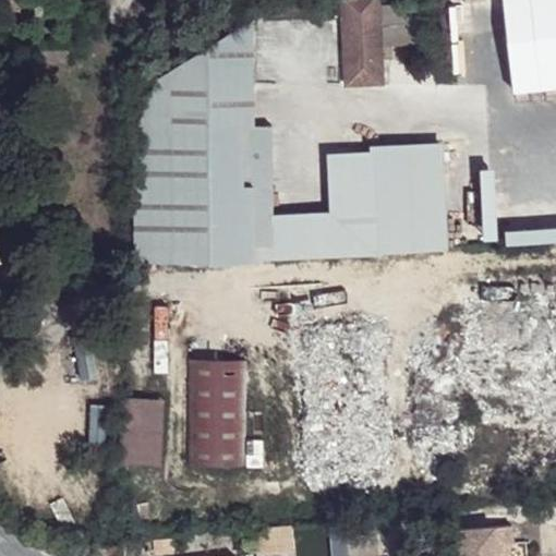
[(22,0),(4,0),(5,11),(23,11),(22,0)]
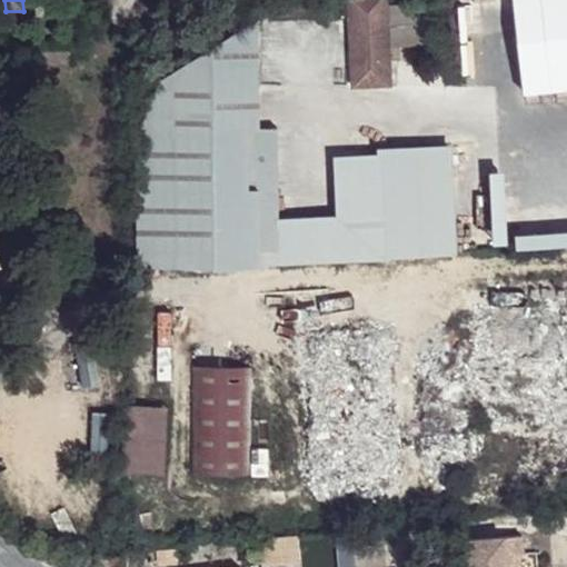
[(386,0),(347,0),(351,89),(390,87),(386,0)]
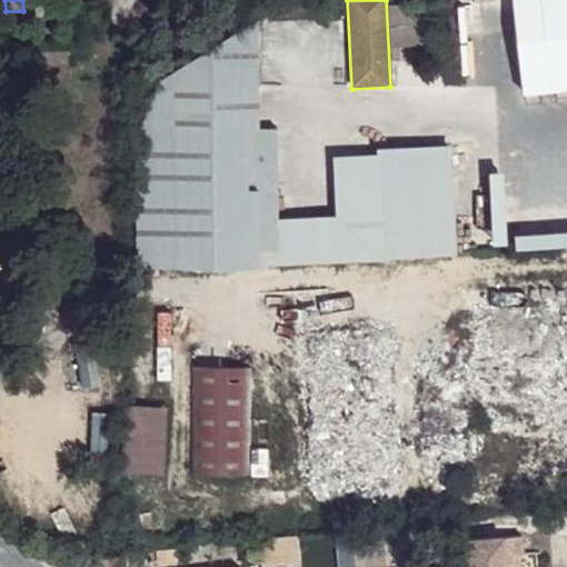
[(397,8),(399,42),(439,40),(436,6),(397,8)]
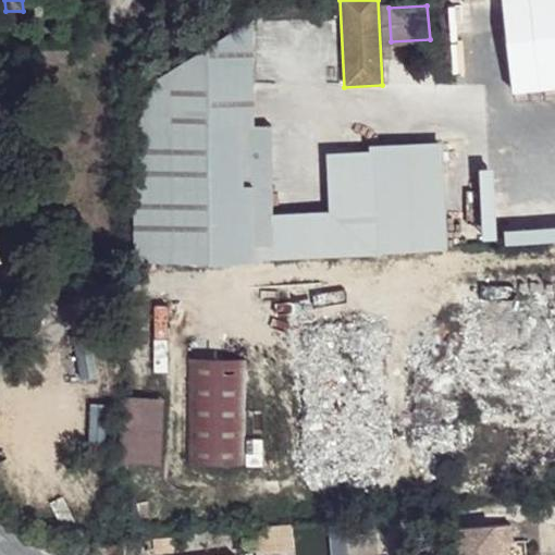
[(253,89),(251,19),(157,81),(133,133),(134,262),(251,261),(250,186),(241,186),(239,126),(253,126),(253,89)]
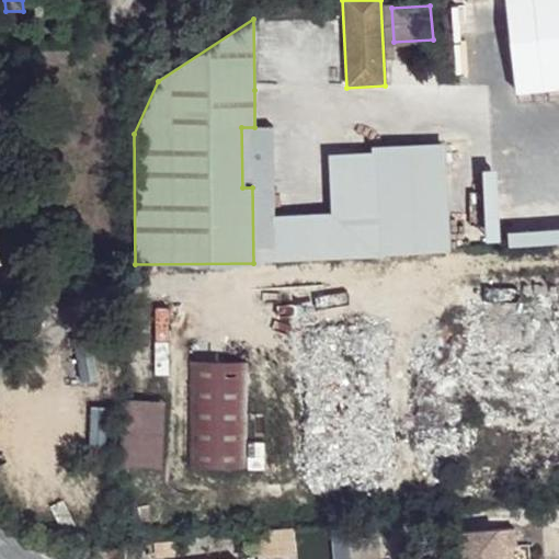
[(252,187),(253,263),(376,260),(374,152),(329,153),(330,214),(273,215),(273,126),(254,127),(241,127),(242,187),(252,187)]
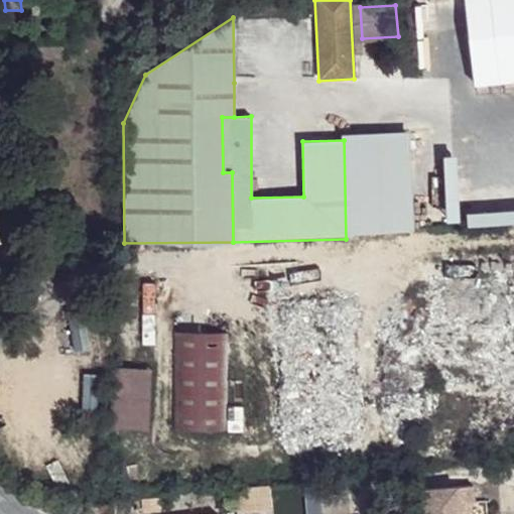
[(392,139),(394,238),(411,237),(410,138),(392,139)]
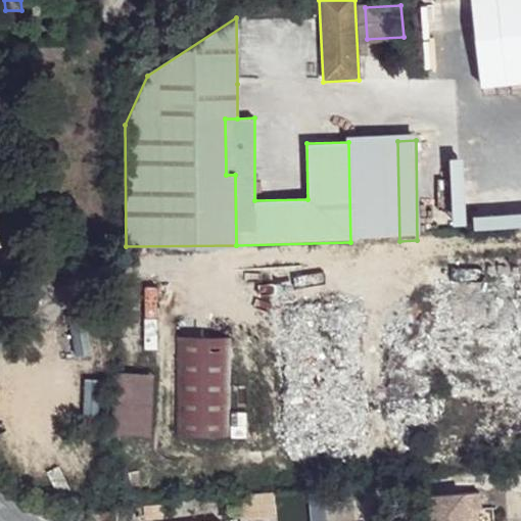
[(397,141),(348,142),(350,242),(399,241),(397,141)]
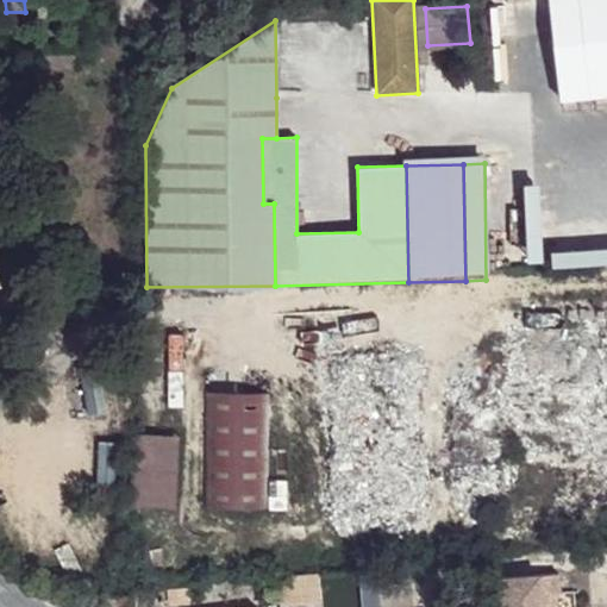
[(56,317),(32,323),(33,327),(38,350),(62,345),(56,317)]
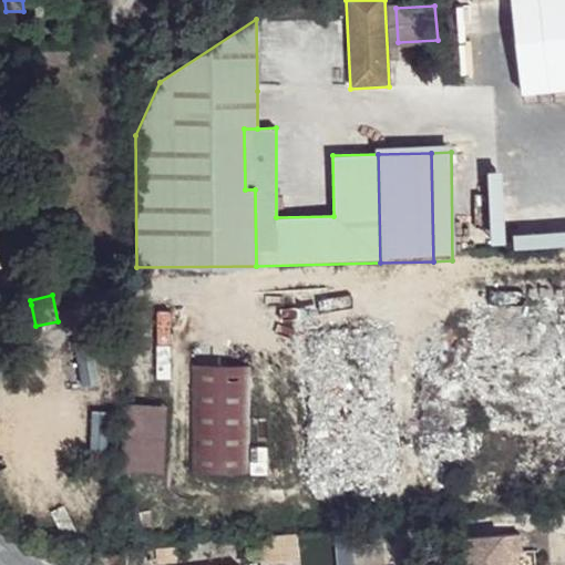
[(527,318),(536,355),(564,348),(554,311),(527,318)]
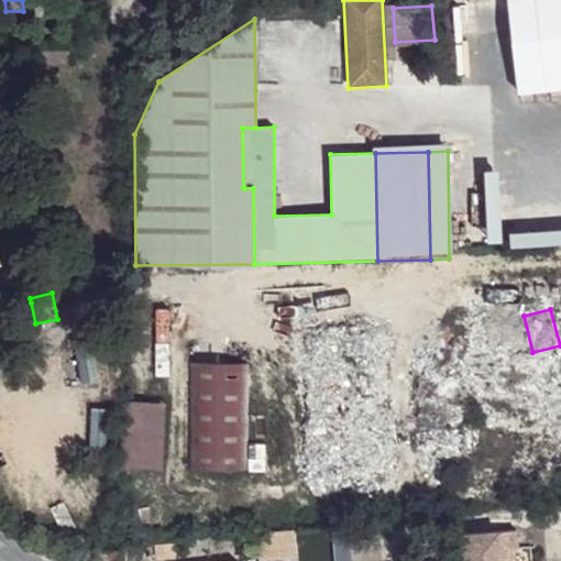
[(141,400),(169,400),(167,345),(140,347),(141,400)]
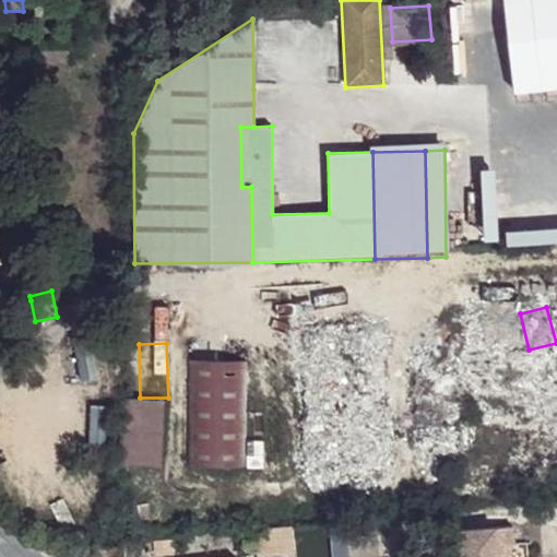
[(248,364),(191,364),(190,469),(246,467),(248,364)]
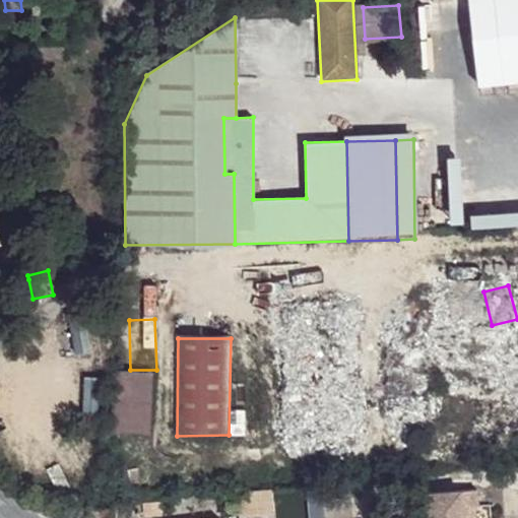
[(117,432),(165,435),(166,370),(156,370),(130,370),(119,371),(117,432)]
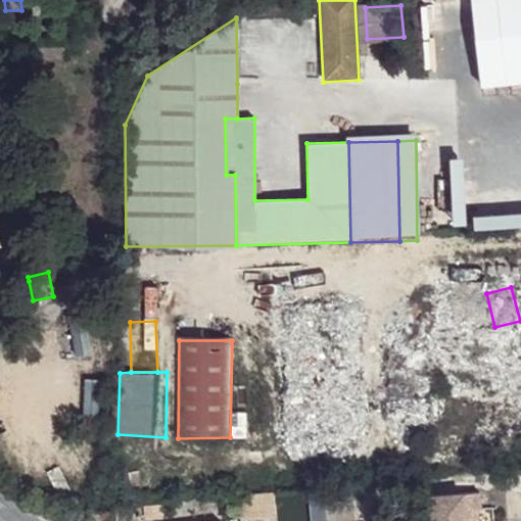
[(280,510),(278,494),(249,499),(250,507),(244,508),(246,514),(280,510)]
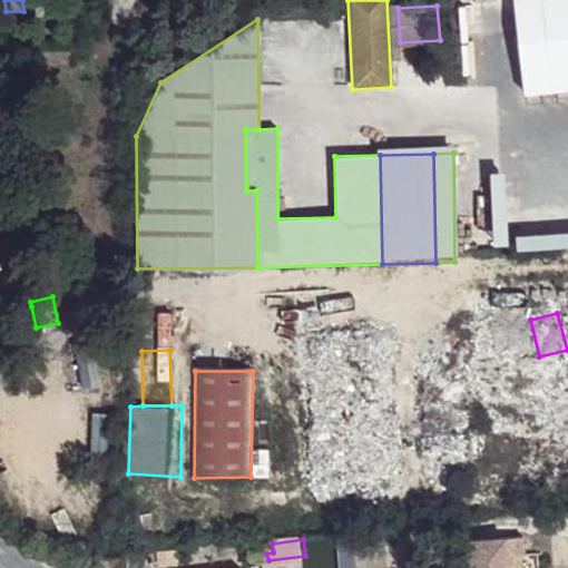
[(525,567),(524,557),(527,557),(525,539),(471,544),(472,567),(525,567)]
